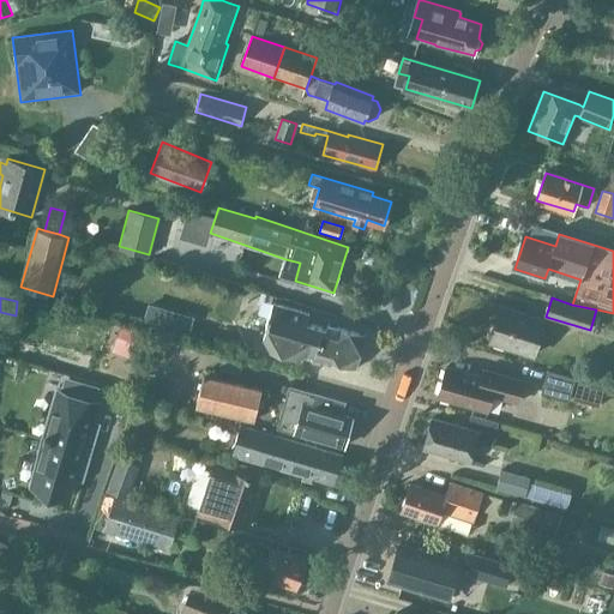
[(143,320),(188,333),(194,317),(148,302),(143,320)]
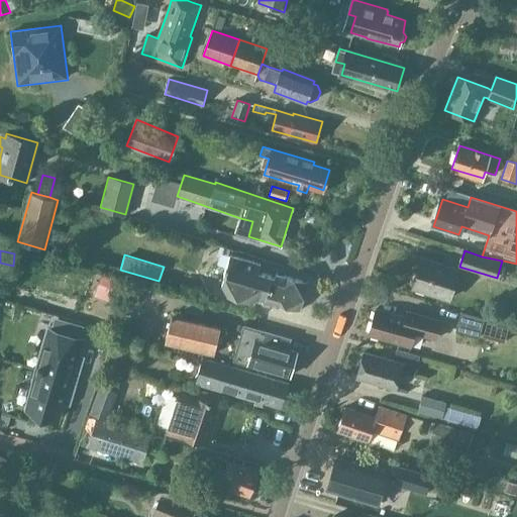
[(269,301),(276,277),(259,272),(261,264),(231,254),(222,284),(227,295),(252,302),(259,299),(269,301)]
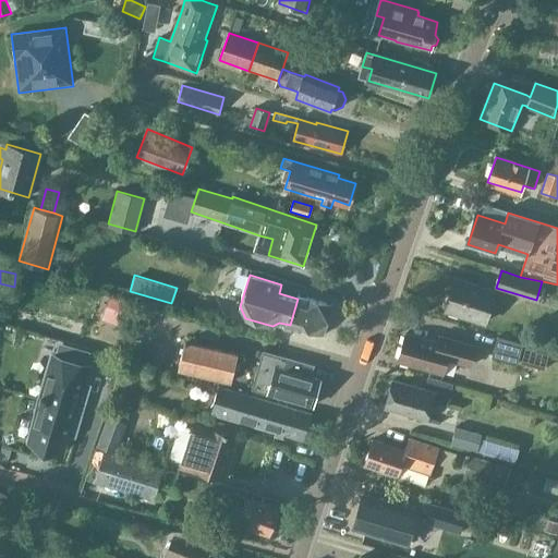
[(485,324),(495,291),(456,279),(446,311),(485,324)]
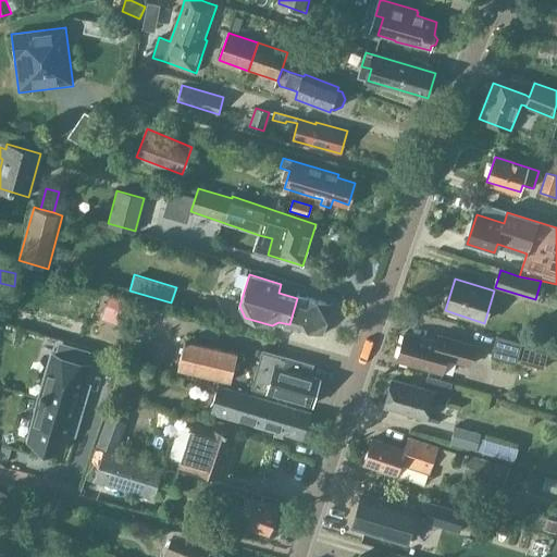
[(109,289),(99,316),(122,324),(132,298),(109,289)]
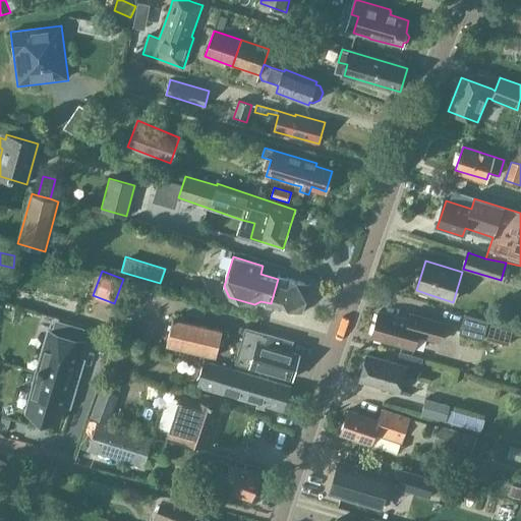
[(278,279),(271,303),(302,313),(310,285),(279,276),(278,279)]
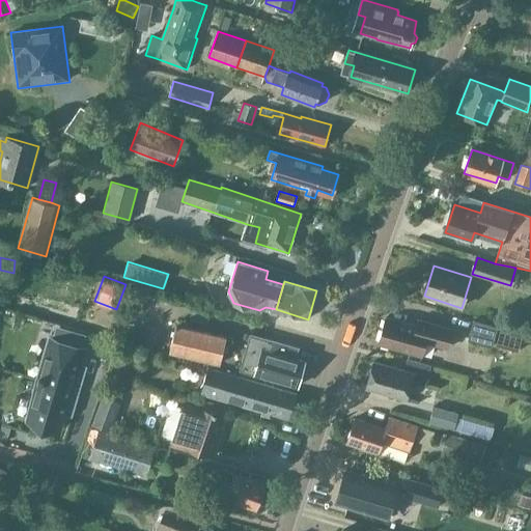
[(417,327),(387,318),(379,344),(422,356),(426,342),(449,348),(454,331),(419,320),(417,327)]
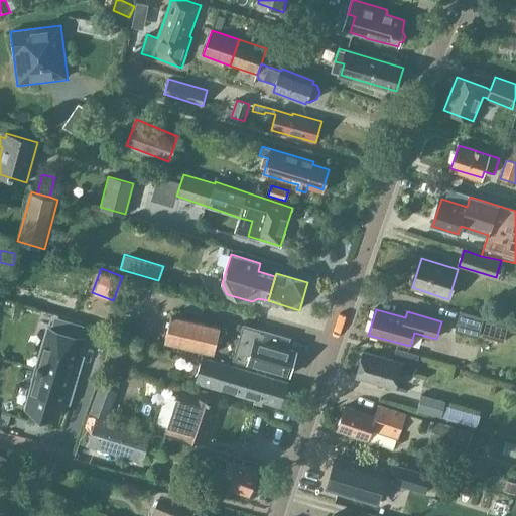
[(484,318),(460,311),(455,331),(478,338),(484,318)]
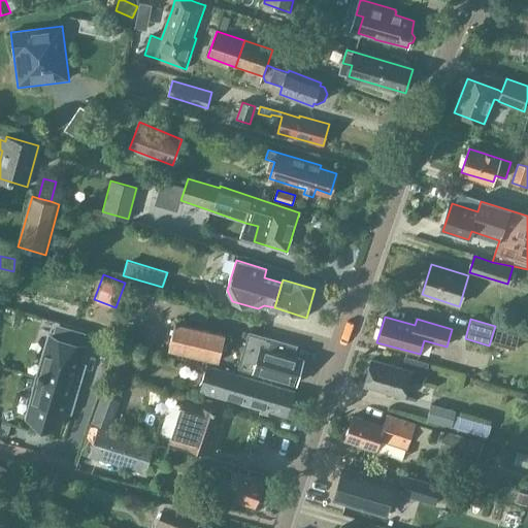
[(76,388),(77,388),(89,333),(52,323),(48,337),(43,336),(33,375),(40,377),(76,388)]
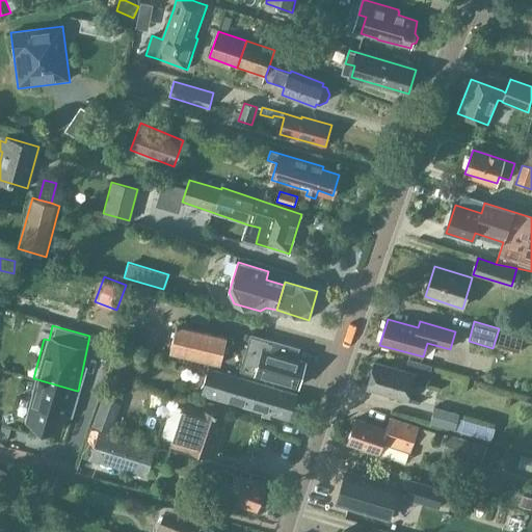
[(228,339),(228,338),(178,325),(170,351),(221,364),(228,339)]
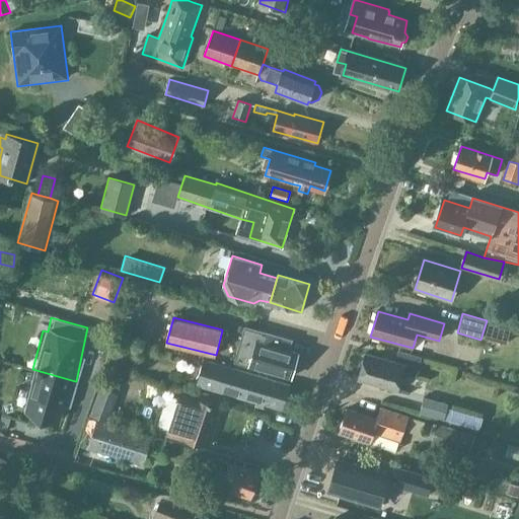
[(250,366),(291,378),(298,354),(287,350),(290,341),(246,327),(236,362),(250,366)]
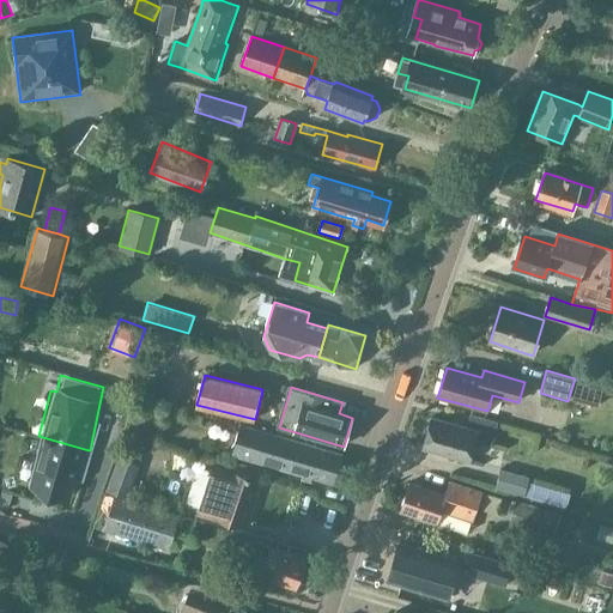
[(492,445),(498,422),(471,414),(467,428),(431,418),(423,449),(471,462),(475,441),(492,445)]
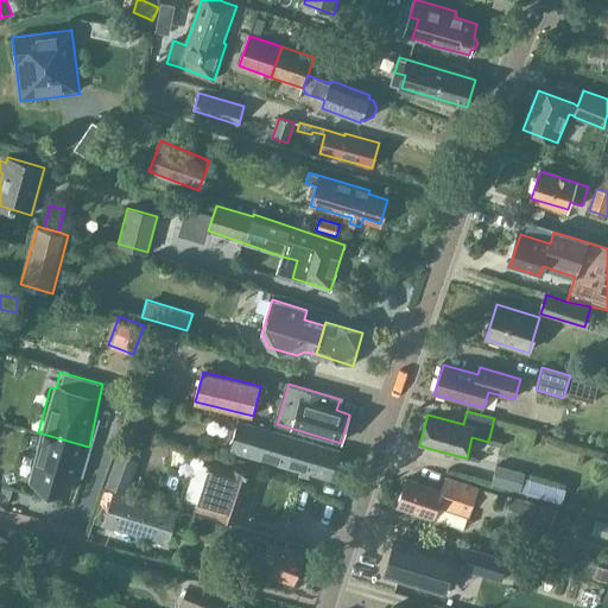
[(331,480),(339,451),(238,422),(230,450),(331,480)]
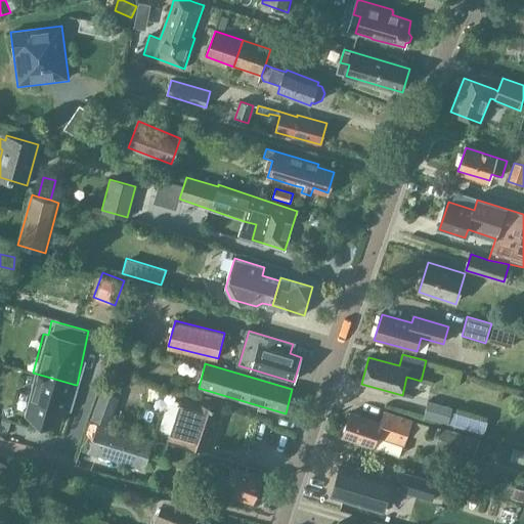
[(40,375),(29,415),(58,423),(62,407),(69,409),(76,385),(40,375)]
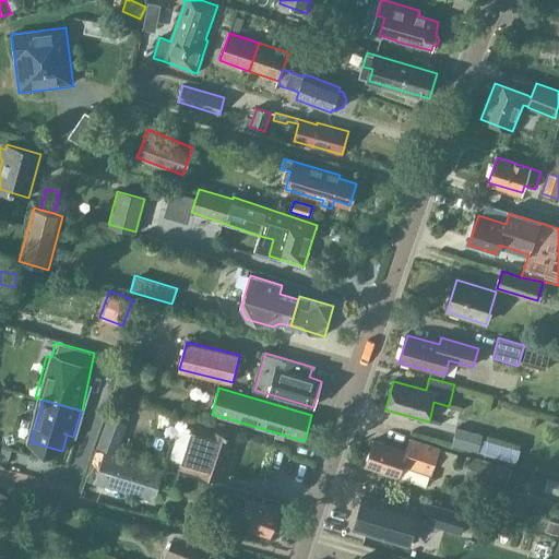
[(116,455),(129,425),(108,416),(97,447),(116,455)]
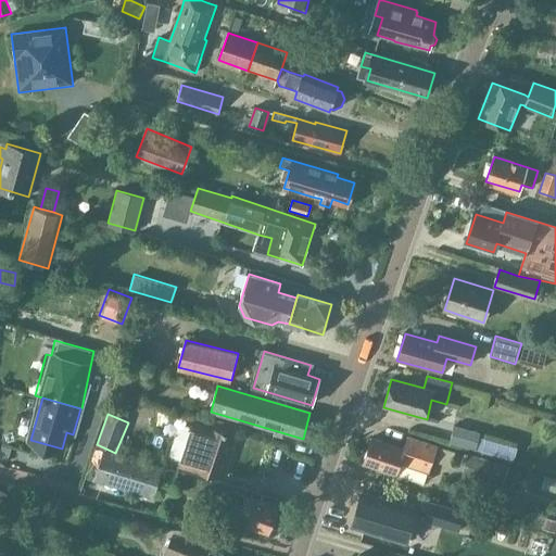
[(222,479),(236,436),(193,421),(180,466),(222,479)]
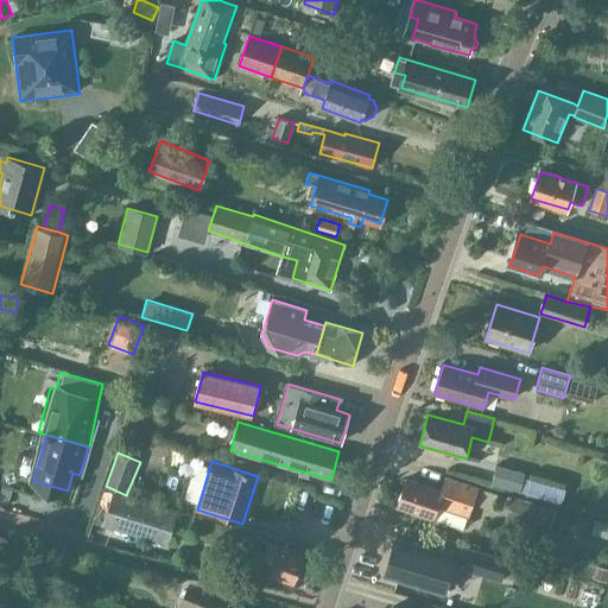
[(520,493),(525,475),(495,467),(491,485),(520,493)]
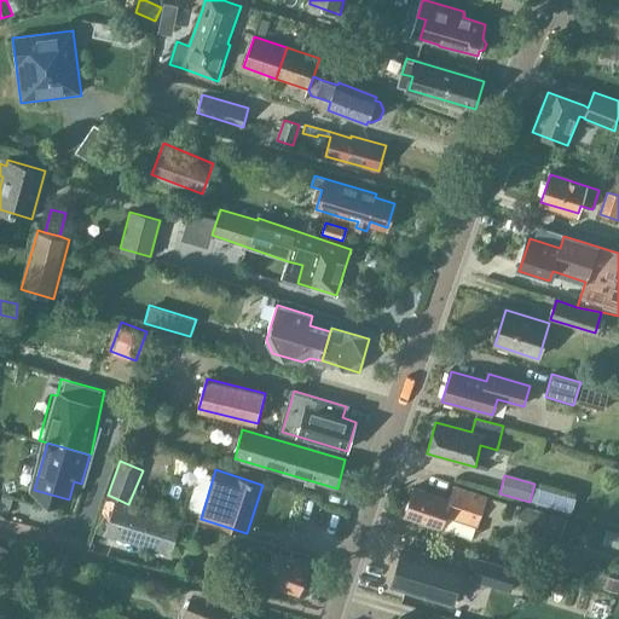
[(478,527),(487,497),(455,486),(450,501),(414,487),(404,516),(441,528),(472,539),(476,526),(478,527)]
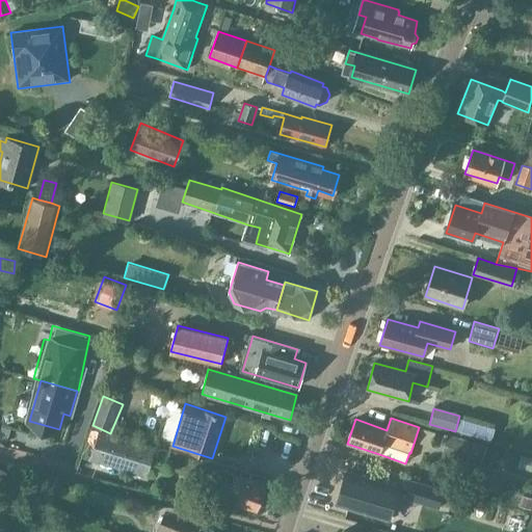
[(148,477),(152,462),(156,449),(99,432),(91,459),(148,477)]
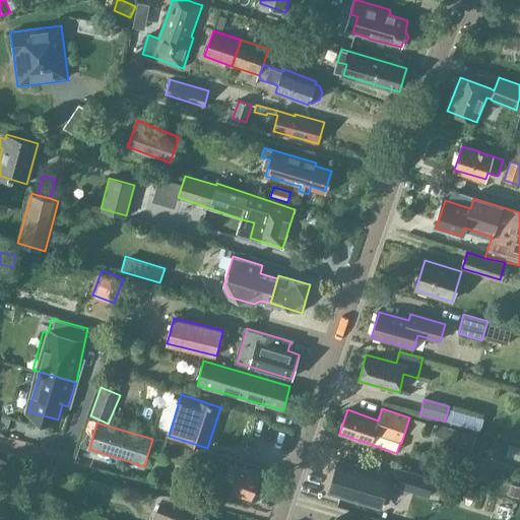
[(464,432),(439,426),(434,443),(459,450),(464,432)]
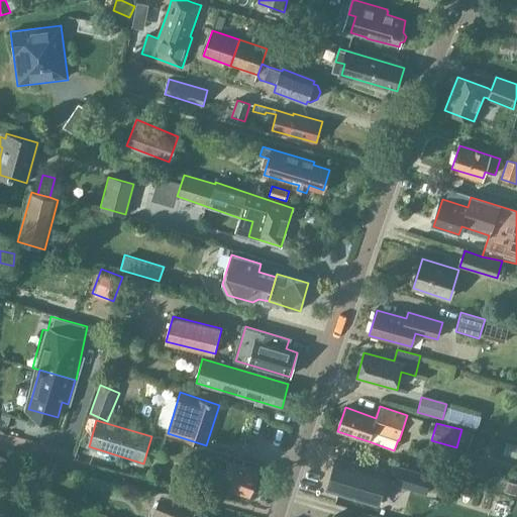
[(249,497),(259,472),(210,455),(205,471),(223,476),(220,487),(249,497)]
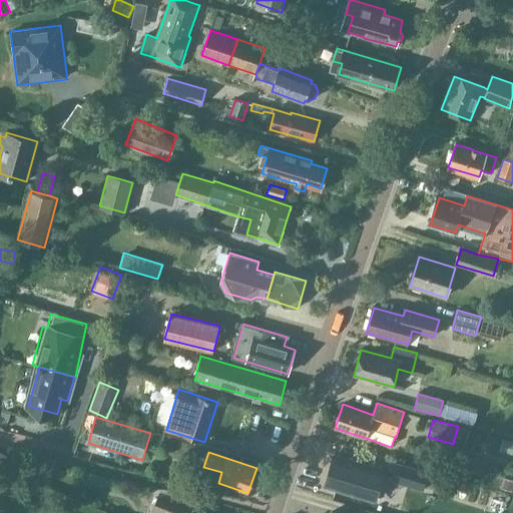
[(0,468),(5,471),(10,458),(0,453),(0,468)]
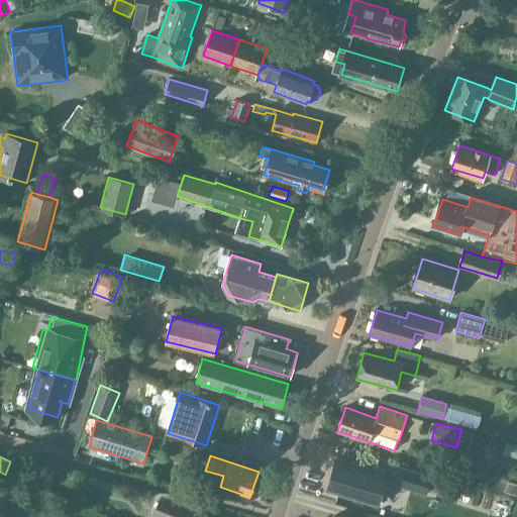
[(336,458),(327,490),(378,505),(387,474),(336,458)]
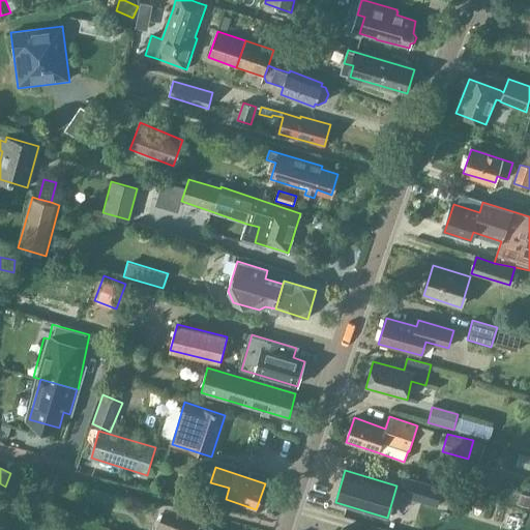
[(428,503),(431,494),(435,486),(403,474),(396,492),(428,503)]
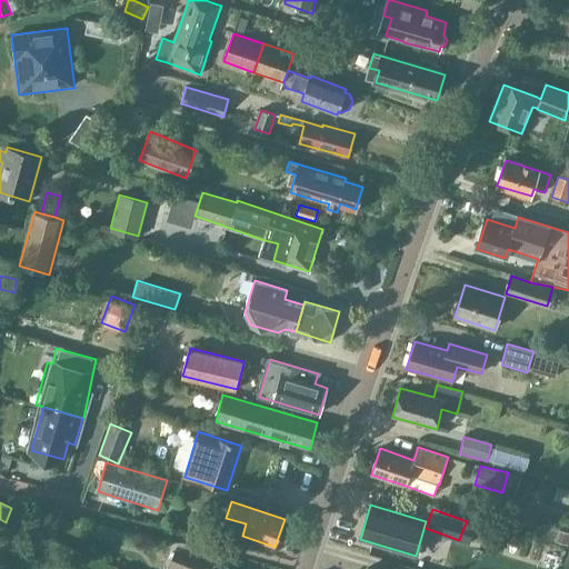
[(488,529),(485,539),(501,543),(505,533),(488,529)]
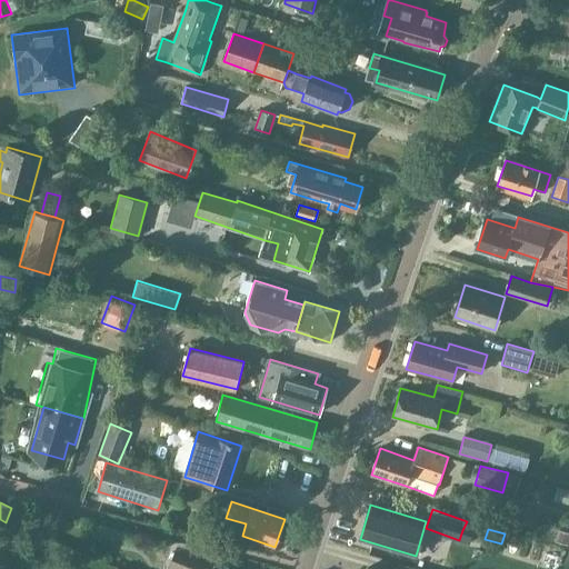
[(568,533),(561,531),(558,542),(568,546),(568,543),(568,533)]
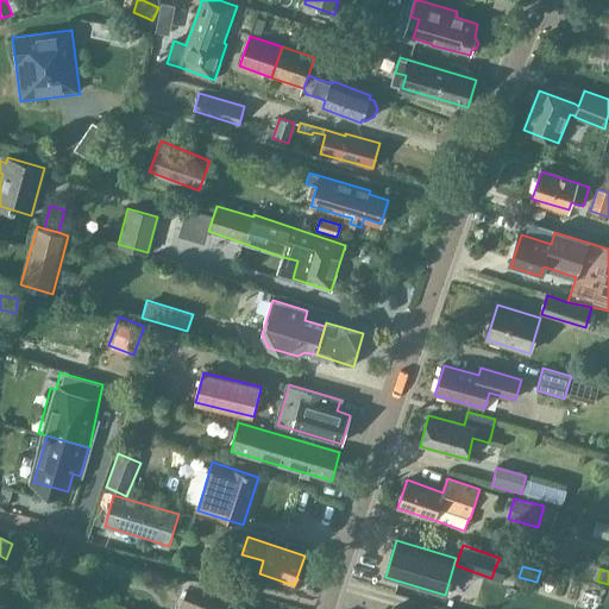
[(190,586),(181,607),(187,608),(242,608),(231,604),(231,603),(190,586)]
